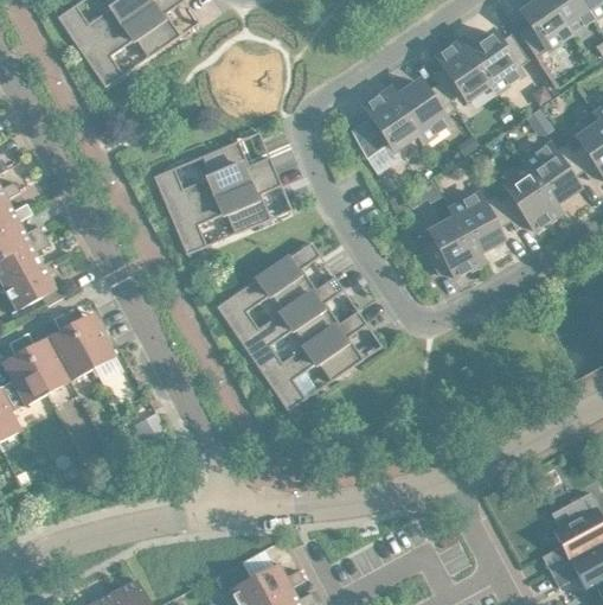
[(76,4),(57,17),(81,51),(156,0),(109,0),(114,6),(89,23),(76,4)]
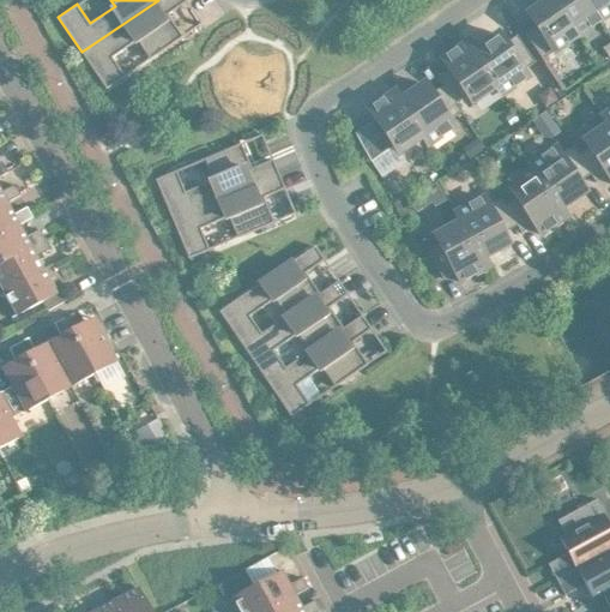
[(158,0),(82,52),(107,88),(125,75),(112,57),(138,39),(150,58),(183,35),(168,13),(186,0),(158,0)]
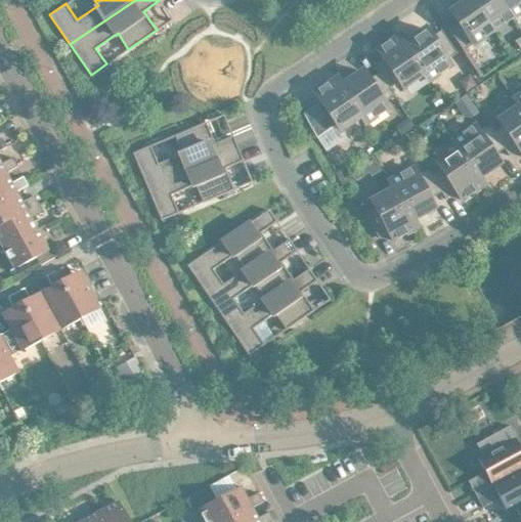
[(494,30),(474,0),(464,0),(450,9),(459,19),(448,27),(464,49),(474,43),(494,30)]
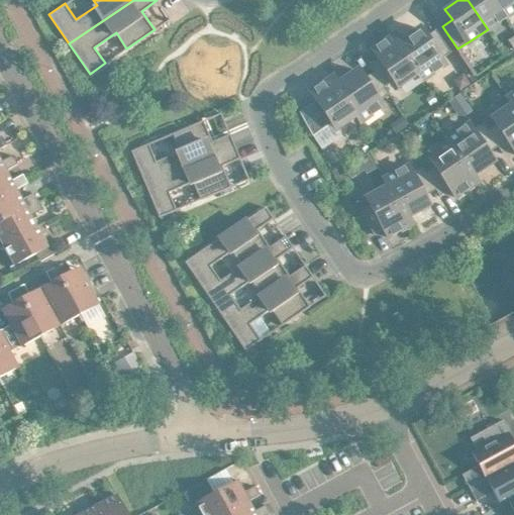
[(495,0),(468,0),(488,29),(507,16),(495,0)]
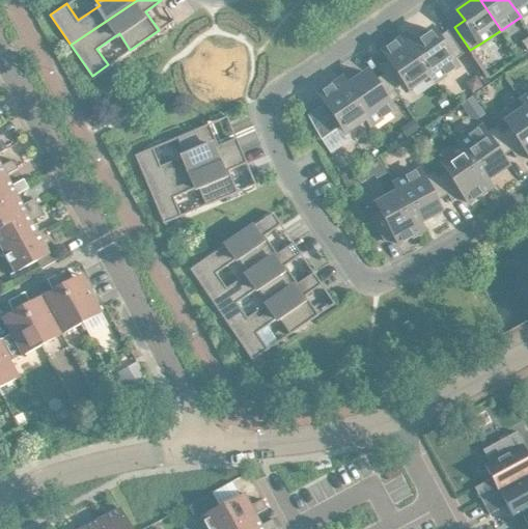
[(527,0),(508,0),(521,17),(527,11),(527,0)]
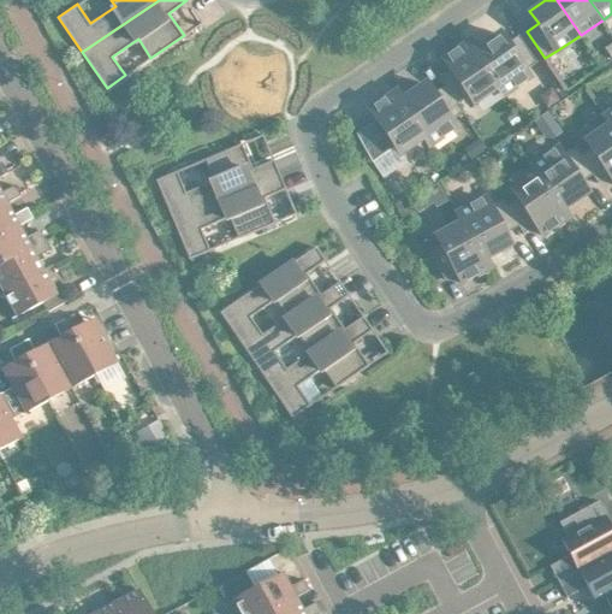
[(499,31),(475,48),(499,86),(504,94),(530,76),(524,69),(536,60),(518,34),(506,42),(499,31)]
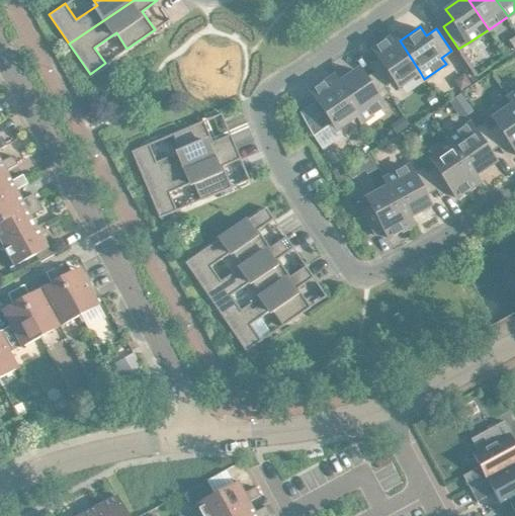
[(369,64),(374,71),(384,86),(395,79),(399,86),(420,72),(400,40),(395,33),(373,48),(379,57),(369,64)]
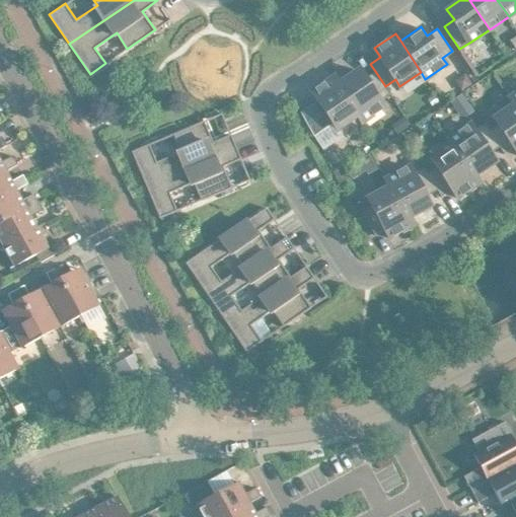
[(359,69),(339,82),(338,83),(359,114),(358,115),(363,122),(384,106),(380,100),(390,93),(385,86),(375,71),(365,77),(359,69)]
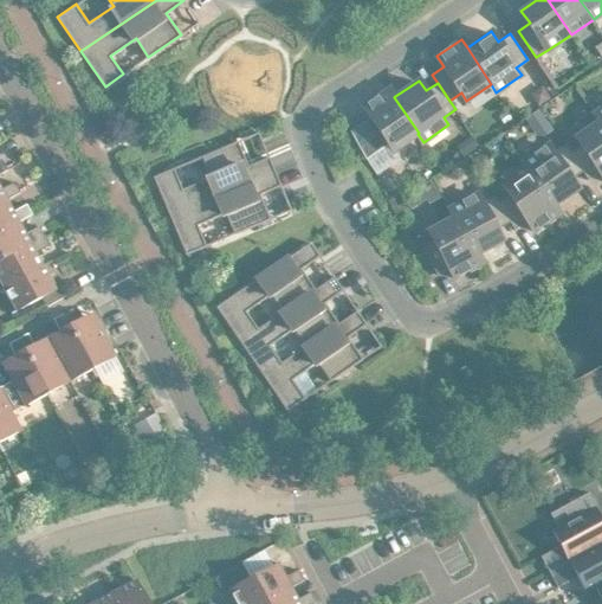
[(543,84),(530,92),(538,104),(551,96),(543,84)]
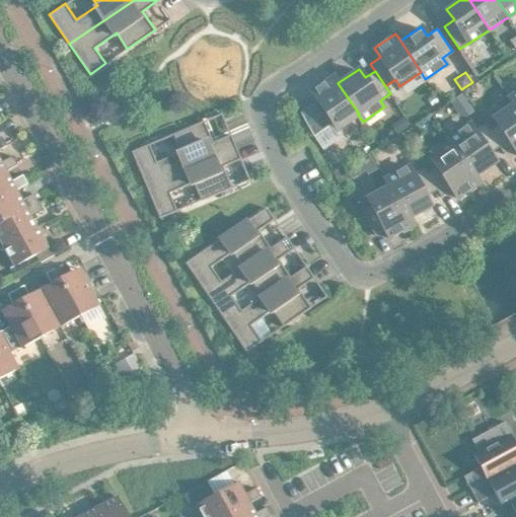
[(338,83),(339,82),(334,75),(312,90),(318,99),(308,105),(323,129),(334,122),(338,128),(358,115),(359,114),(338,83)]
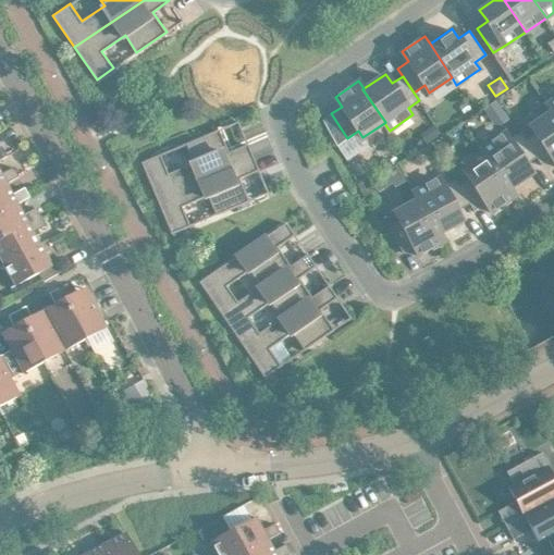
[(495,99),(483,108),(492,120),(504,111),(495,99)]
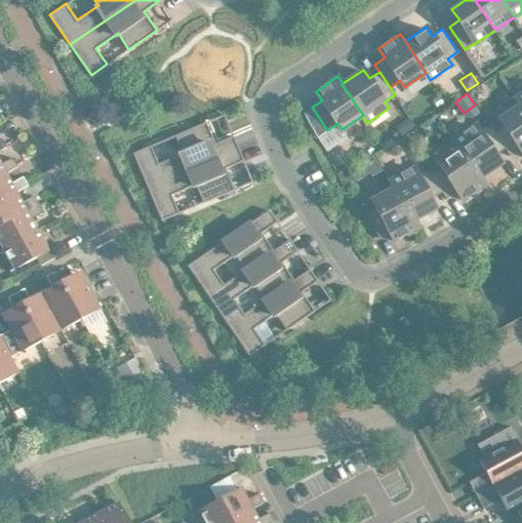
[(505,124),(494,131),(505,147),(505,148),(510,154),(520,148),(521,150),(521,105),(521,104),(520,105),(500,118),(505,124)]
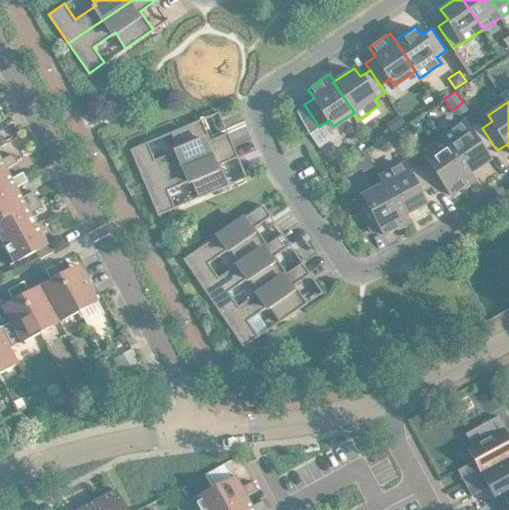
[(398,114),(386,122),(392,131),(404,124),(398,114)]
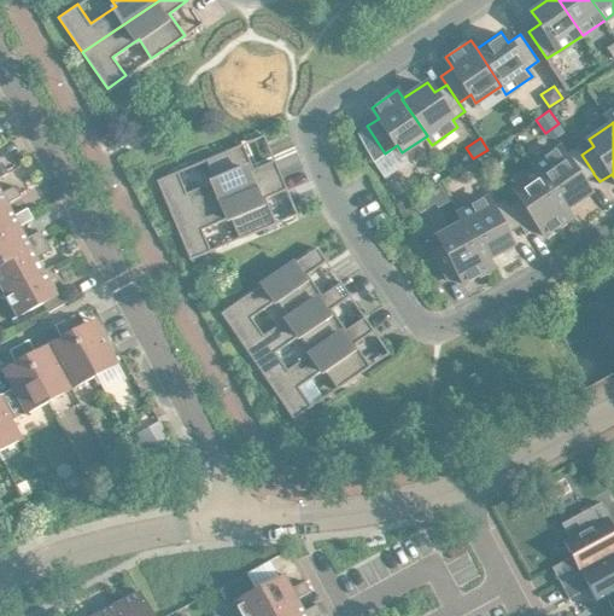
[(177,170),(156,179),(173,219),(281,174),(274,160),(253,168),(243,143),(205,158),(215,180),(186,192),(177,170)]
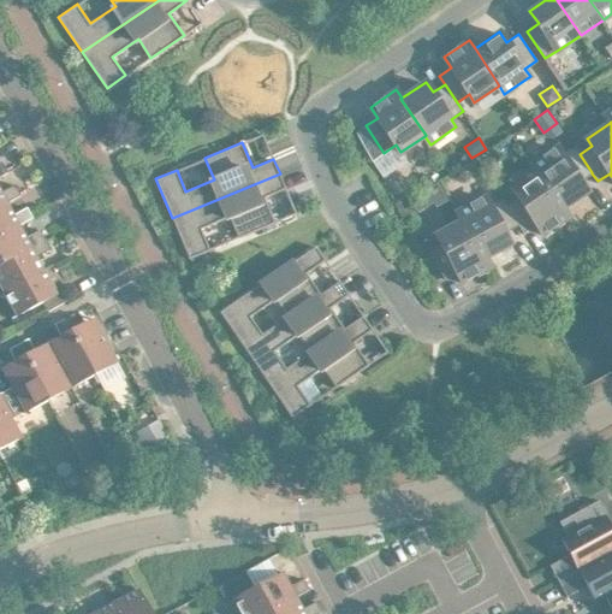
[(532,164),(538,172),(563,208),(564,208),(588,192),(581,181),(592,173),(592,172),(580,154),(575,146),(562,154),(557,147),(532,164)]
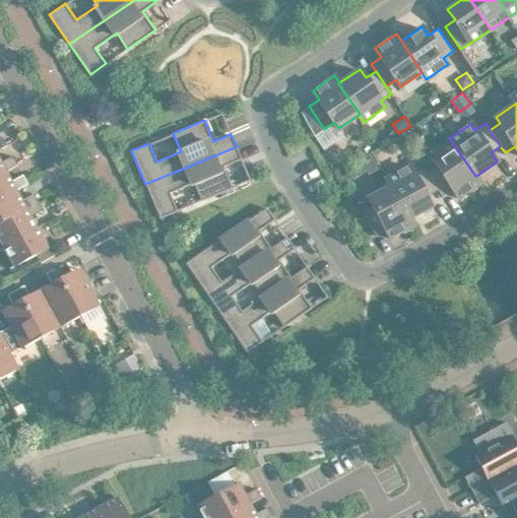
[(438,166),(428,173),(438,190),(442,196),(453,188),(459,197),(480,183),(476,176),(475,176),(454,145),(434,159),(438,166)]
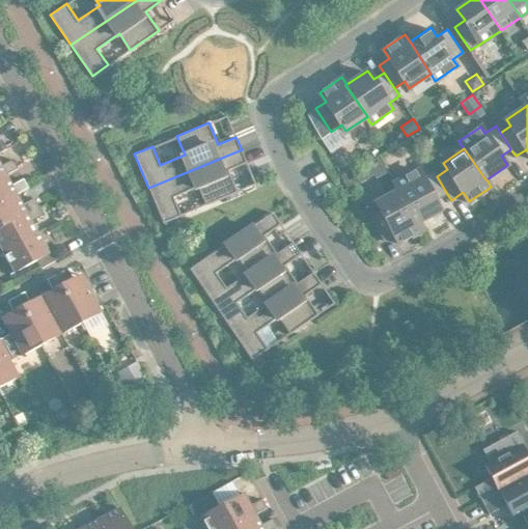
[(242,149),(148,188),(163,222),(182,215),(173,196),(198,186),(205,204),(238,191),(228,169),(247,162),(242,149)]
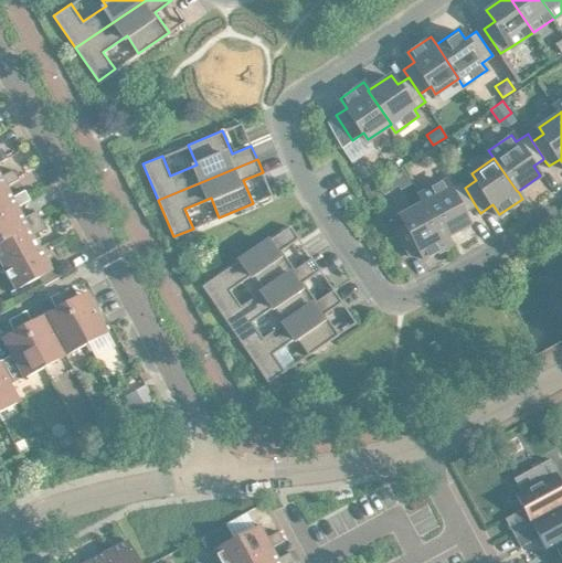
[(402,167),(392,172),(401,189),(411,182),(402,167)]
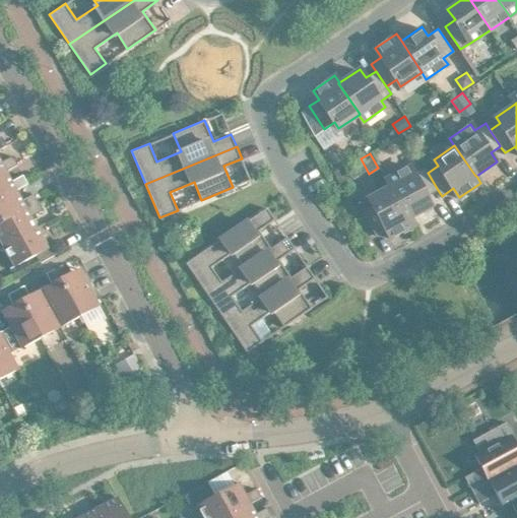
[(0,172),(2,171),(2,172),(6,170),(17,163),(12,154),(1,160),(0,158),(0,172)]
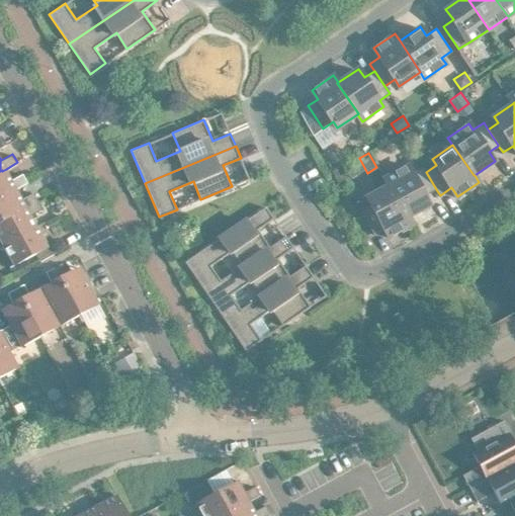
[(384,177),(389,184),(390,184),(408,217),(430,204),(425,195),(436,189),(426,172),(423,165),(412,171),(408,165),(384,177)]
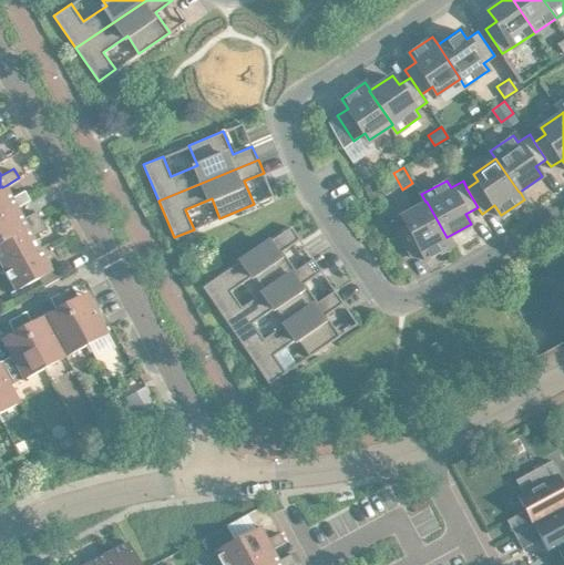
[(0,214),(13,207),(14,208),(19,205),(30,198),(26,189),(13,195),(7,185),(2,187),(2,186),(0,187),(0,214)]
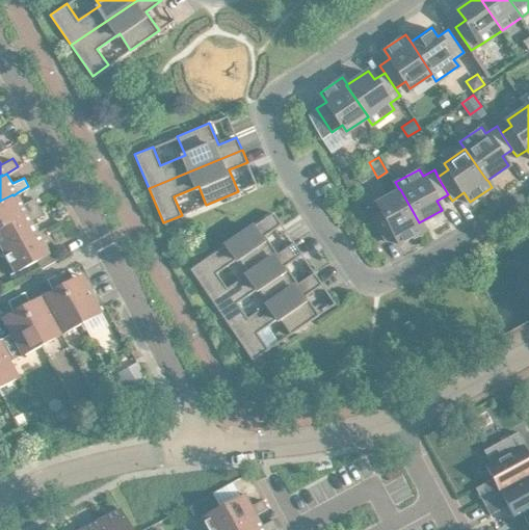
[(400,189),(399,189),(377,202),(381,209),(370,214),(384,239),(395,233),(400,243),(423,230),(419,222),(400,189)]
